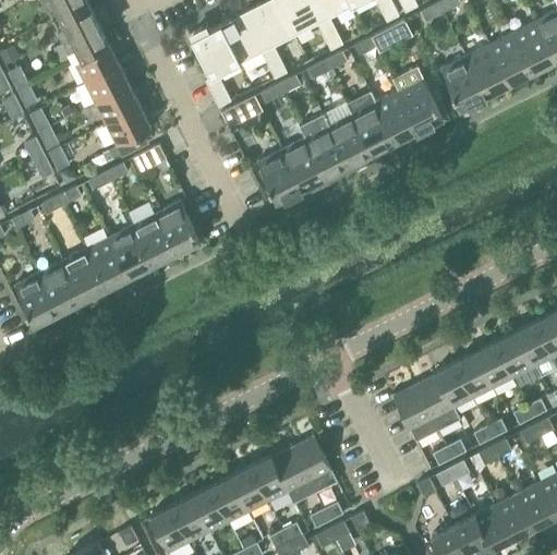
[(85,0),(46,0),(43,1),(53,23),(88,7),(85,0)]
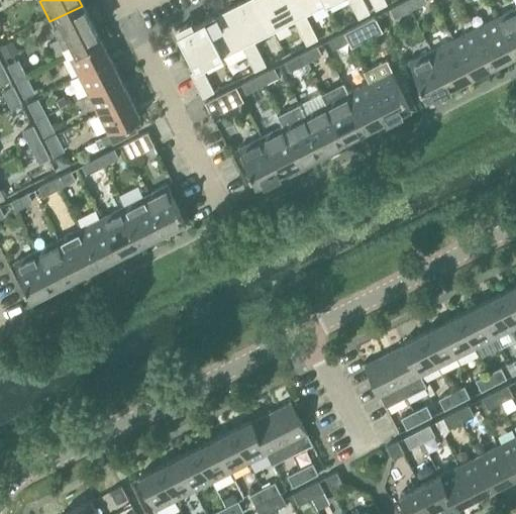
[(274,33),(256,0),(249,0),(229,11),(260,71),(266,68),(253,43),(274,33)]
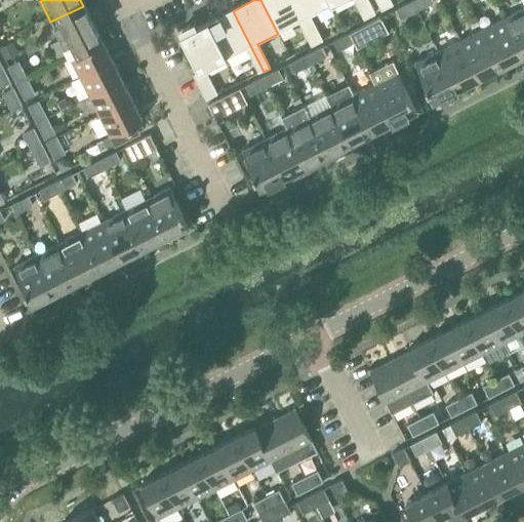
[(317,45),(293,0),(260,0),(278,34),(298,24),(311,48),(317,45)]
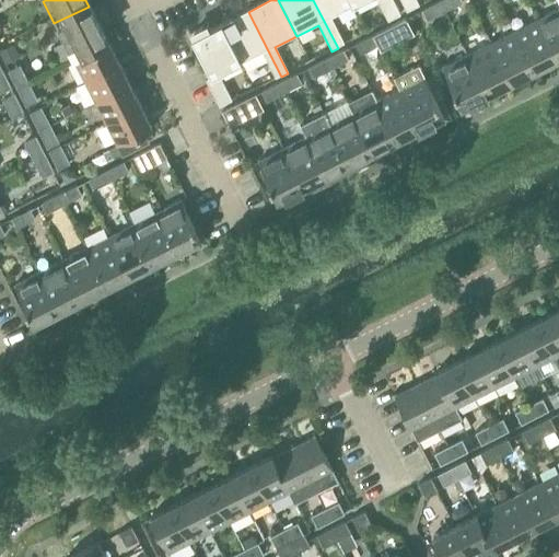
[(353,8),(349,0),(313,0),(338,48),(344,45),(330,19),(353,8)]
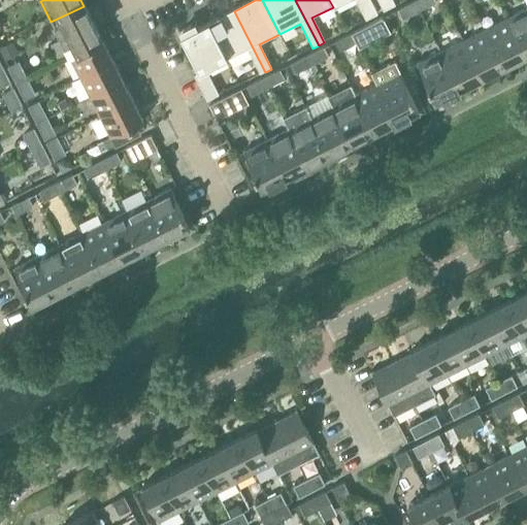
[(329,0),(333,7),(347,0),(355,0),(365,22),(377,15),(369,0),(329,0)]
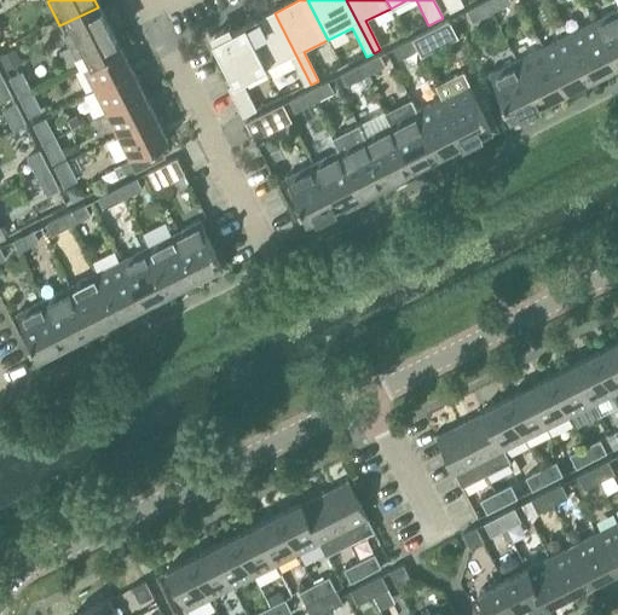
[(442,0),(450,15),(463,7),(458,0),(442,0)]
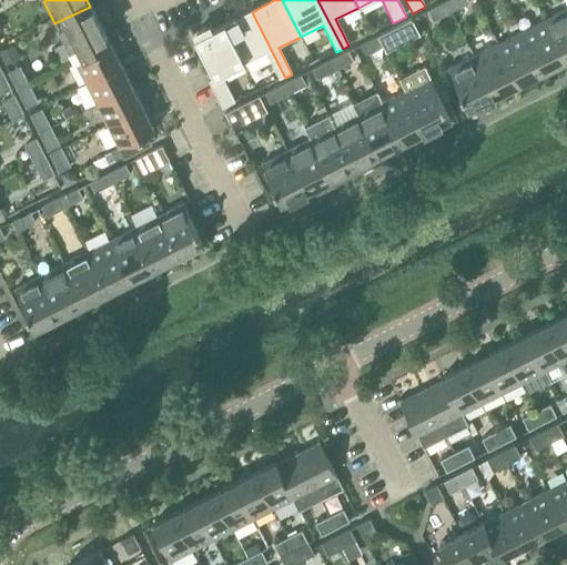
[(453,0),(446,3),(451,13),(468,4),(466,0),(453,0)]
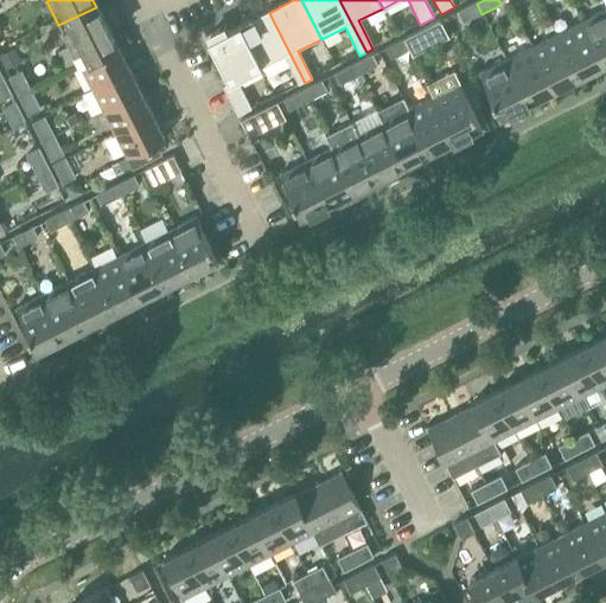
[(482,14),(477,4),(458,13),(463,24),(482,14)]
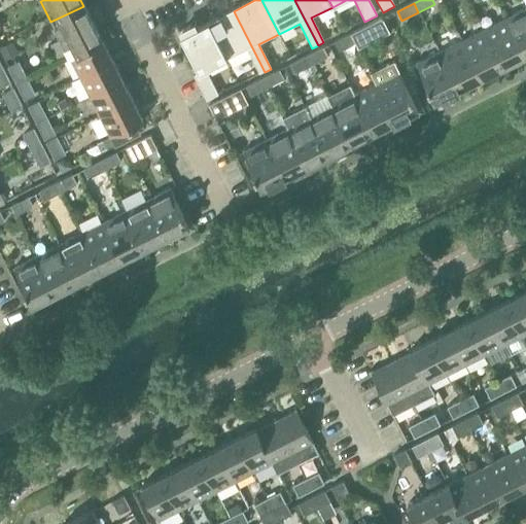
[(61,42),(94,27),(83,6),(50,22),(61,42)]
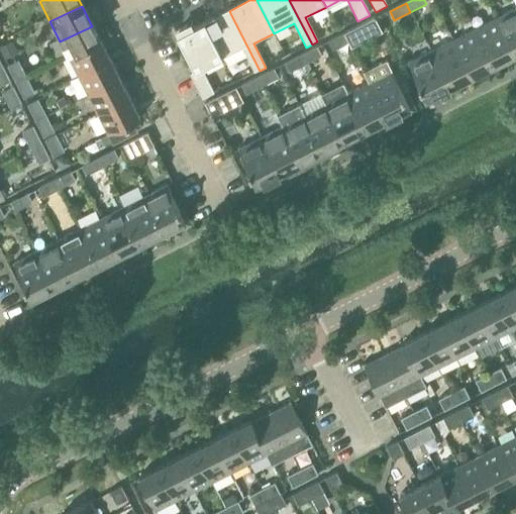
[(515,56),(515,9),(496,20),(515,57),(515,56)]
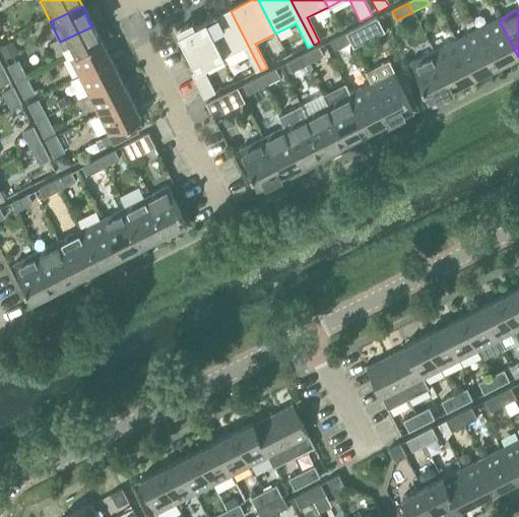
[(261,71),(231,11),(204,24),(222,61),(244,50),(256,74),(261,71)]
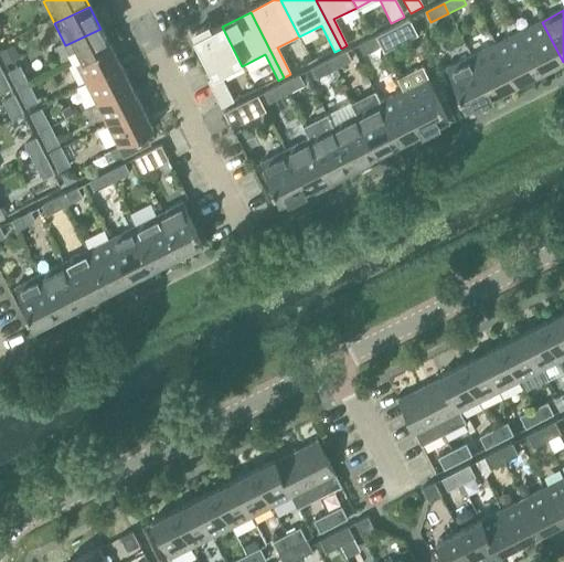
[(410,21),(375,39),(381,48),(384,54),(417,36),(410,21)]
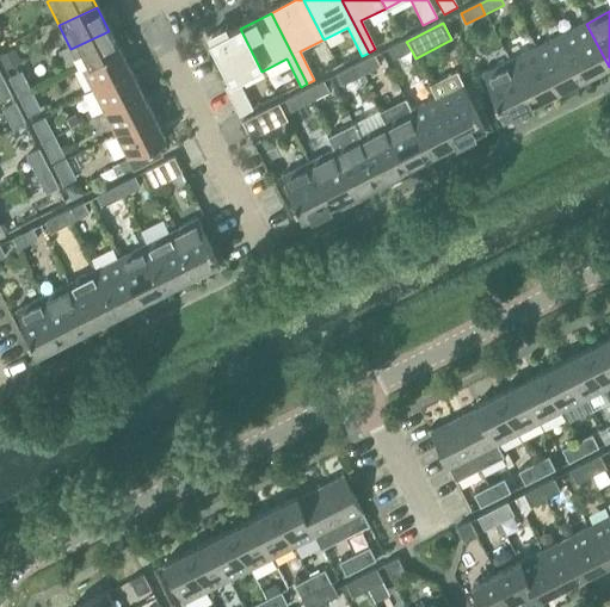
[(586,24),(561,37),(583,80),(609,67),(586,24)]
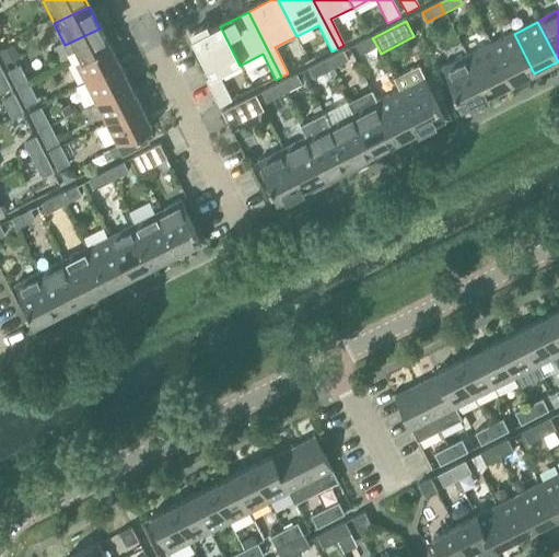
[(240,66),(220,26),(210,31),(208,26),(189,35),(211,79),(206,81),(219,108),(232,102),(219,76),(240,66)]
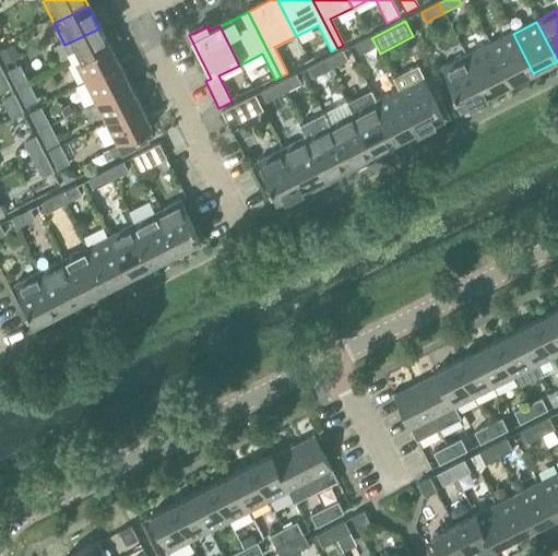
[(75,66),(110,49),(99,28),(64,45),(75,66)]
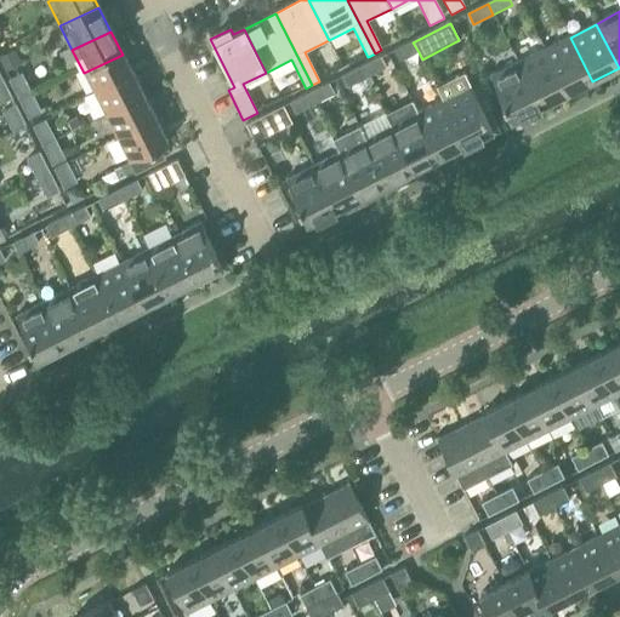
[(544,51),(567,95),(592,81),(570,38),(544,51)]
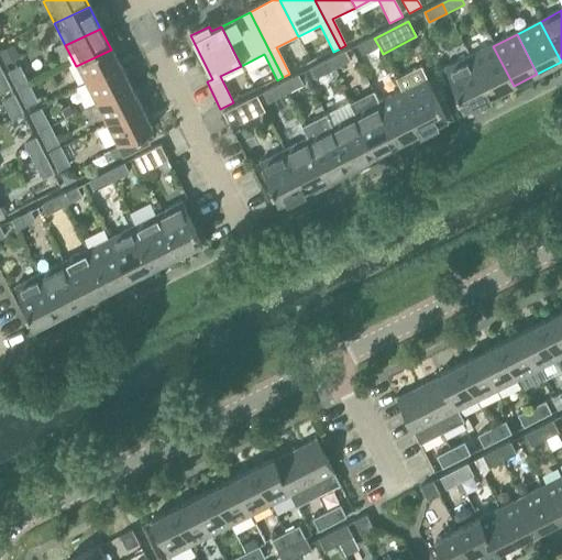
[(379,47),(374,39),(356,47),(362,57),(379,47)]
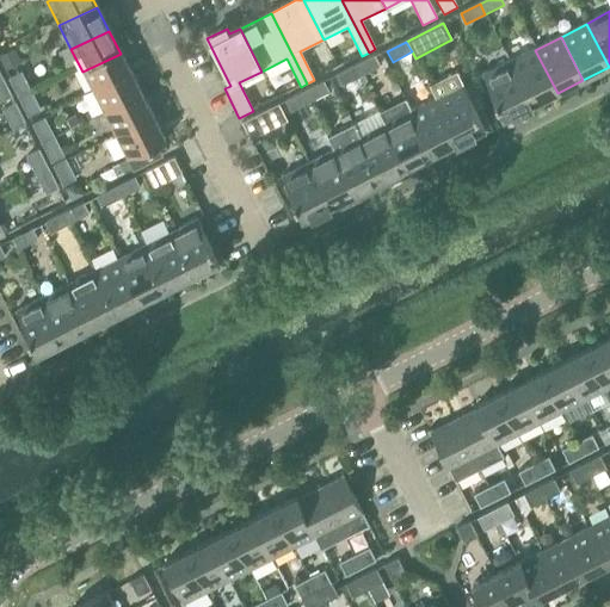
[(558,93),(535,50),(510,62),(531,106),(558,93)]
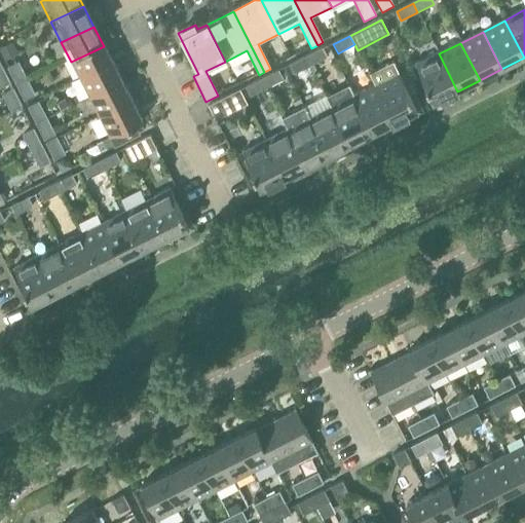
[(104,46),(71,62),(81,82),(114,67),(104,46)]
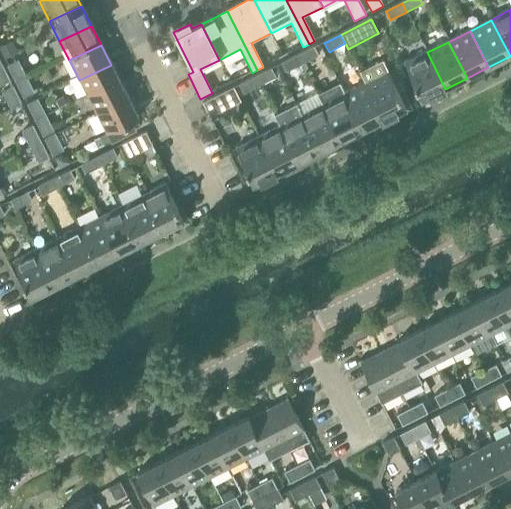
[(298,56),(302,65),(318,57),(314,48),(298,56)]
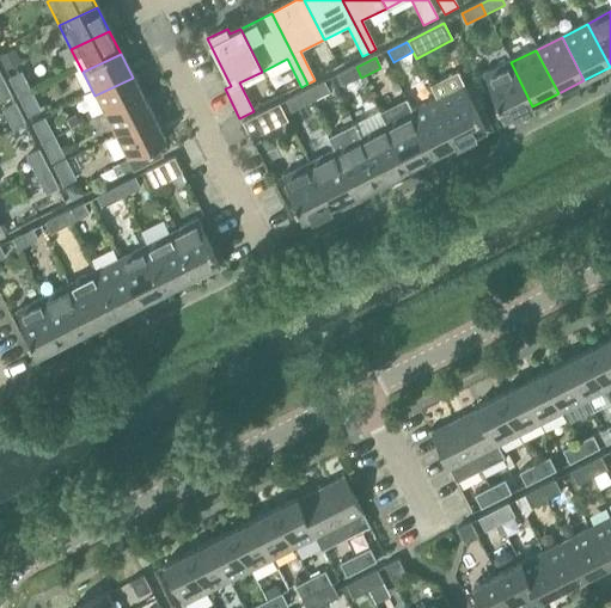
[(511,62),(484,77),(499,105),(495,108),(503,126),(517,120),(514,115),(532,106),(511,62)]
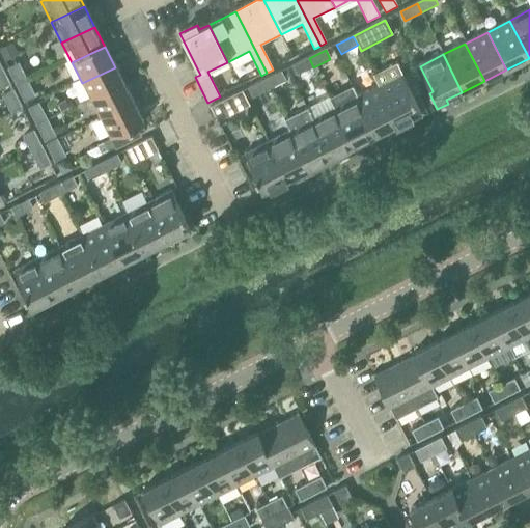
[(313,67),(309,58),(293,66),(297,76),(313,67)]
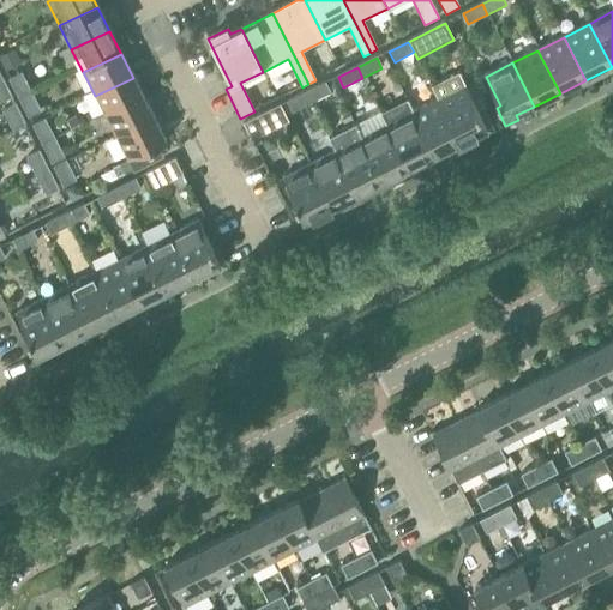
[(20,102),(31,96),(20,74),(10,80),(20,102)]
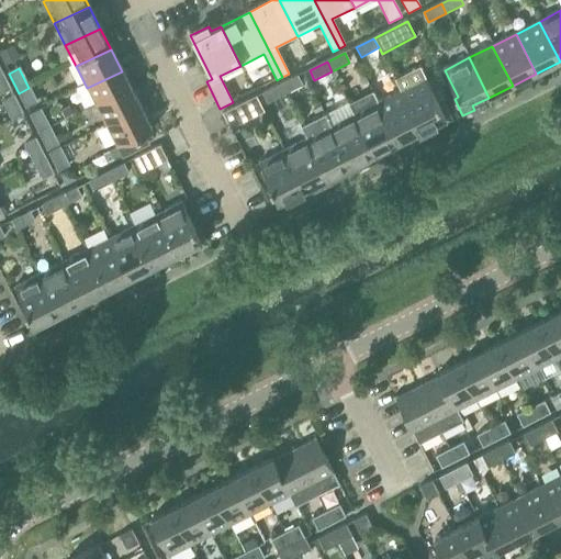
[(421,68),(395,80),(422,132),(438,123),(439,126),(451,121),(442,104),(439,107),(421,68)]
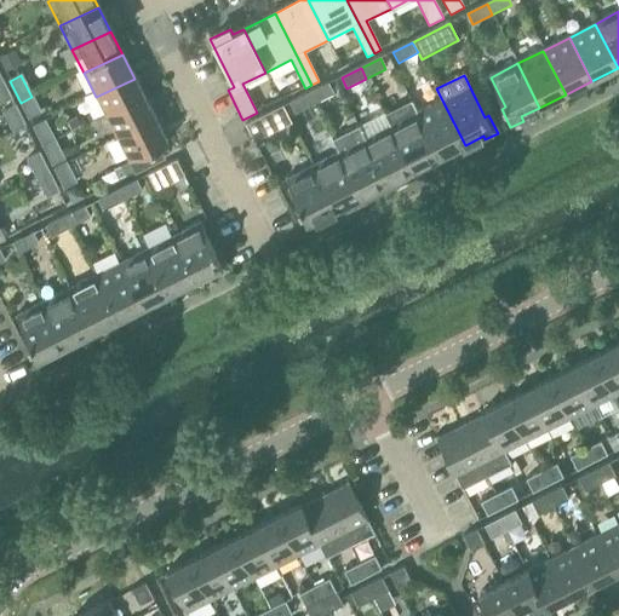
[(0,79),(0,103),(10,98),(0,79)]
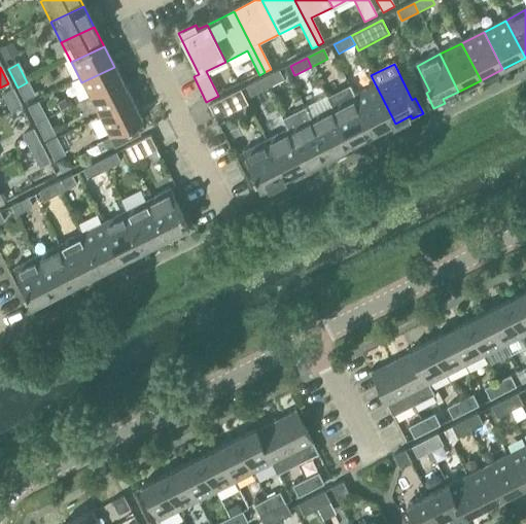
[(92,102),(125,86),(114,67),(81,82),(92,102)]
